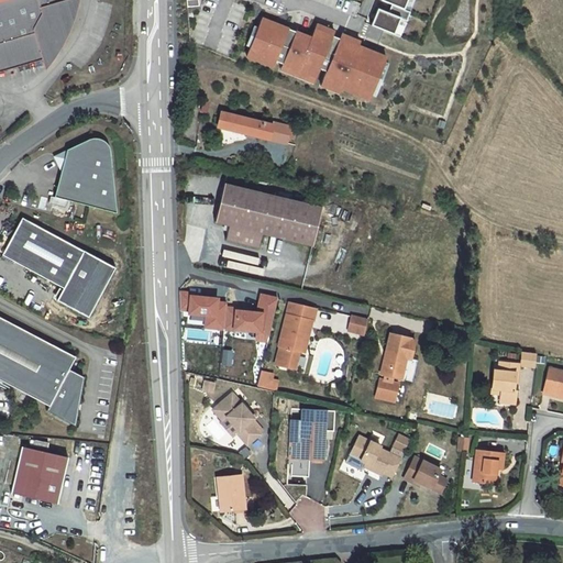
[(70,30),(74,21),(75,20),(69,4),(72,3),(69,0),(0,0),(1,3),(0,2),(0,75),(45,63),(50,65),(56,57),(62,48),(66,40),(70,30)]
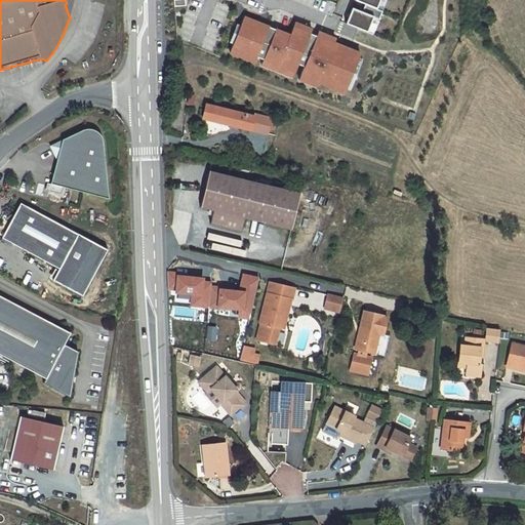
[(355,0),(365,4),(362,12),(352,8),(346,24),(367,32),(372,17),(378,19),(382,11),(376,8),(379,0),(355,0)]
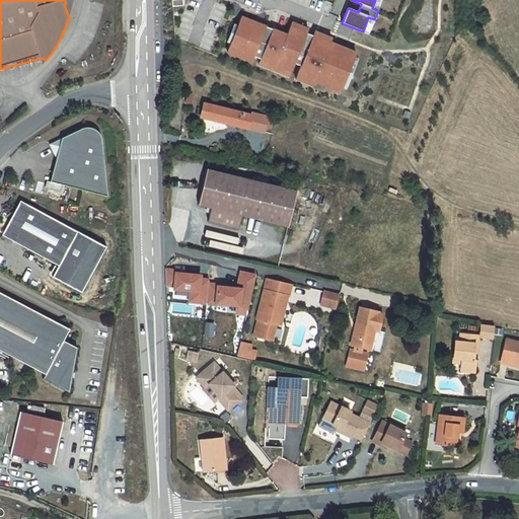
[(66,3),(64,4),(69,18),(71,17),(75,1),(66,3)]
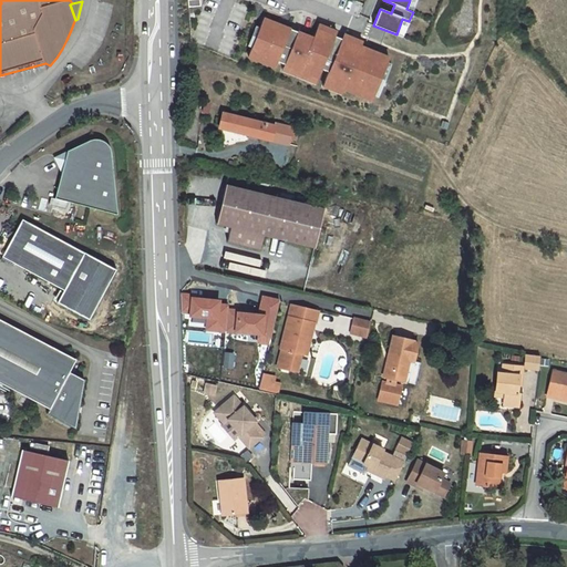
[(334,37),(317,29),(313,38),(298,32),(297,34),(289,31),(290,29),(264,19),(260,28),(251,49),(249,57),(275,68),(278,61),(285,64),(285,65),(318,79),(321,69),(329,72),(325,82),(343,89),(371,100),(373,95),(387,62),(389,58),(360,47),(342,39),(341,42),(333,40),(334,37)]
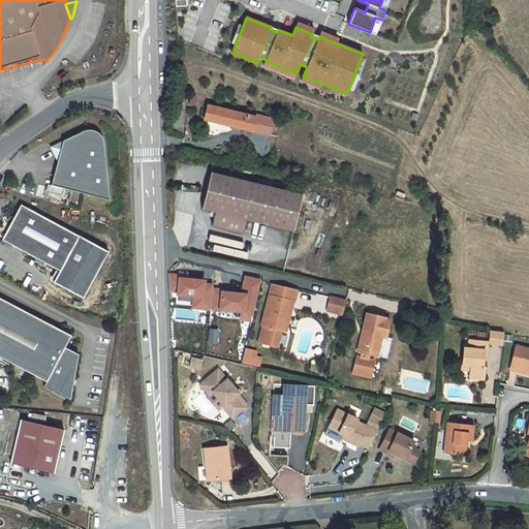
[(296,27),(312,34),(314,29),(298,23),(296,27)]
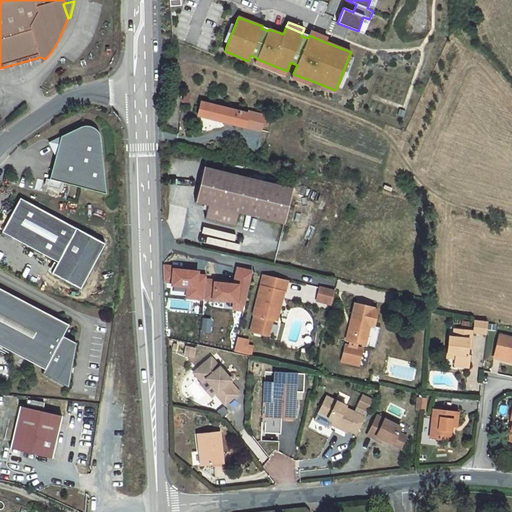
[(227,44),(235,25),(231,24),(224,43),(227,44)]
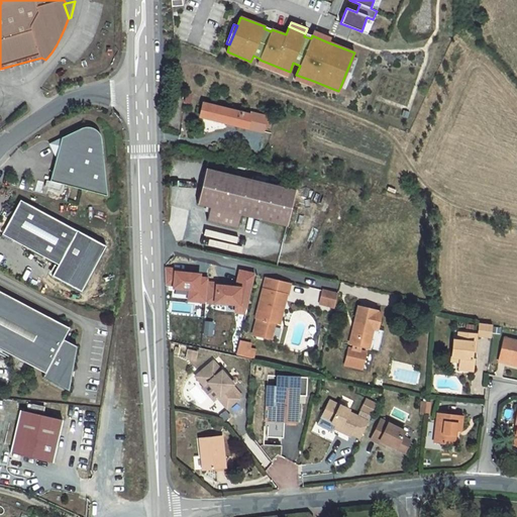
[(312,35),(328,42),(330,38),(314,31),(312,35)]
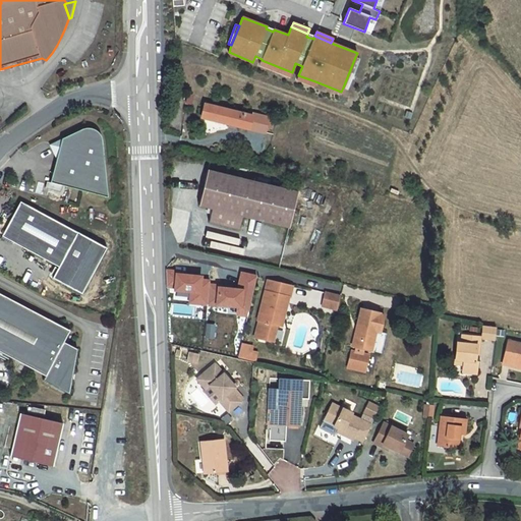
[(355,57),(343,88),(347,90),(359,59),(355,57)]
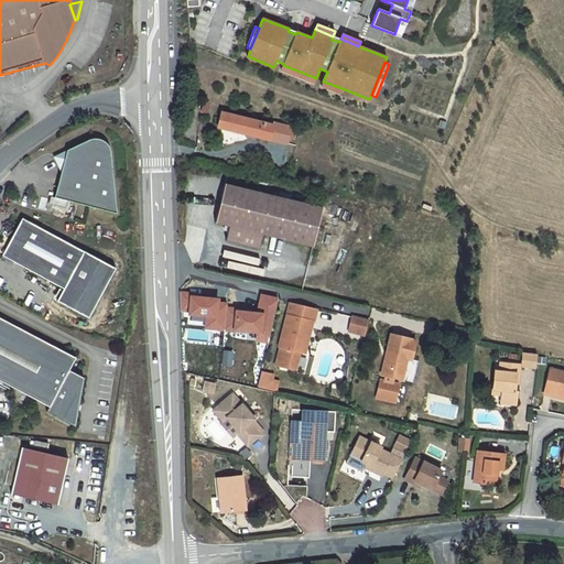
[(316,78),(283,65),(281,69),(314,83),(316,78)]
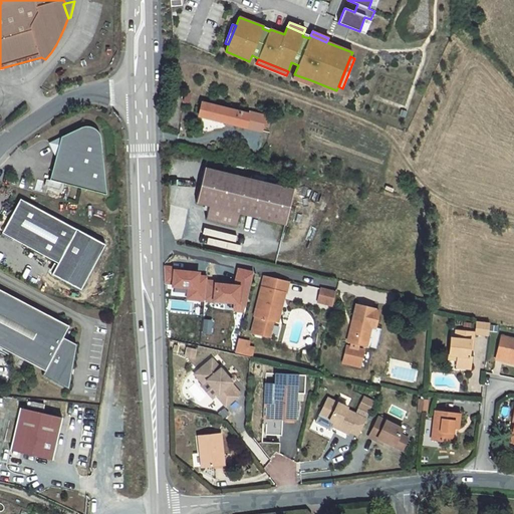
[(311,80),(294,74),(293,78),(309,85),(311,80)]
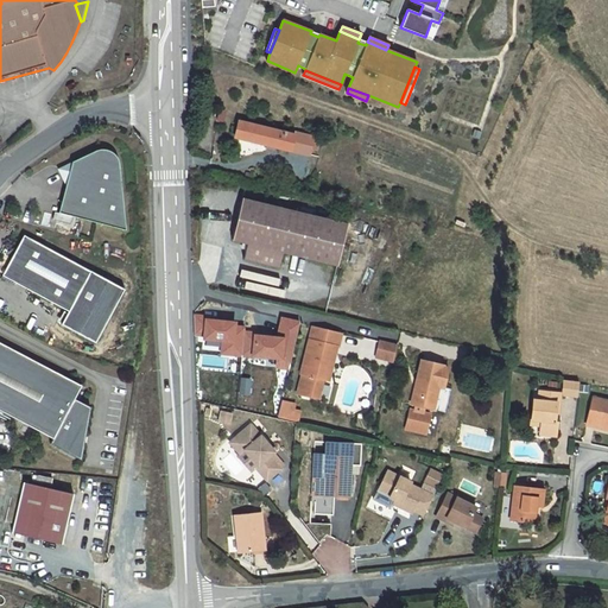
[(296,135),(239,121),(234,137),(291,151),(296,135)]
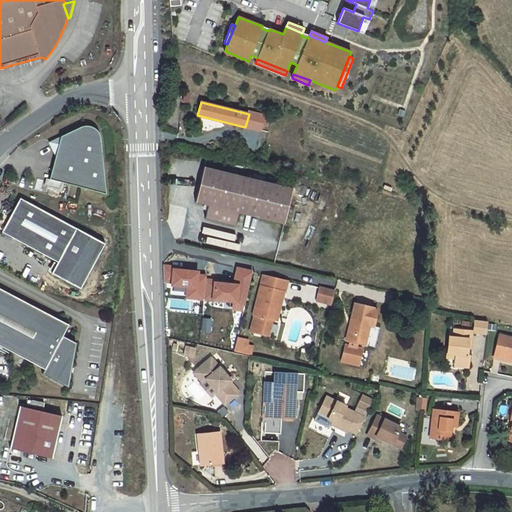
[(249,114),(245,127),(261,130),(264,118),(249,114)]
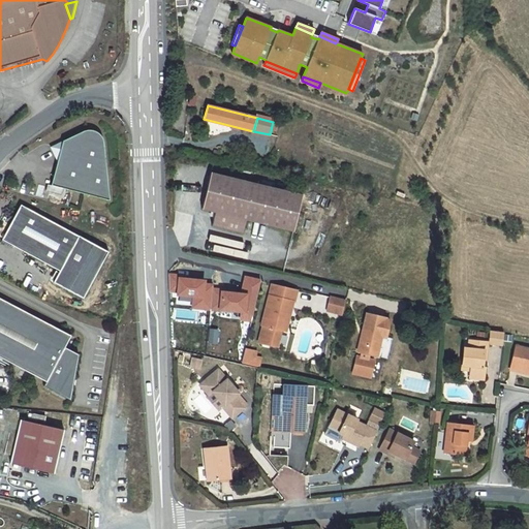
[(57,163),(51,187),(109,203),(103,145),(101,142),(99,137),(95,134),(88,132),(82,133),(62,143),(51,149),(50,149),(51,151),(55,160),(58,159),(60,162),(57,163)]
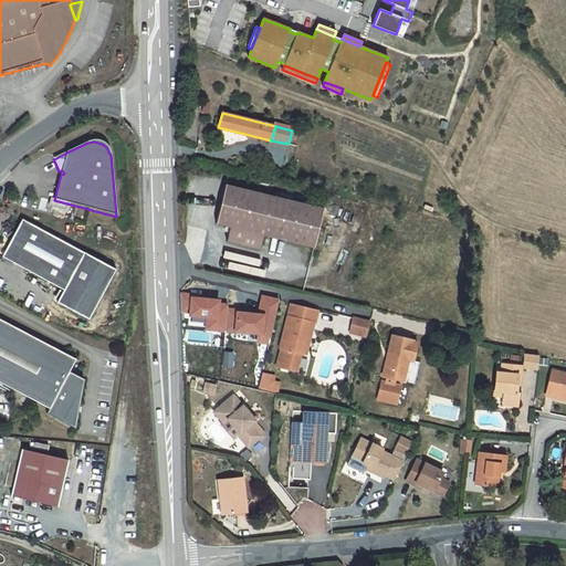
[(226,185),(216,223),(230,227),(227,241),(260,250),(263,236),(314,249),(324,209),(226,185)]
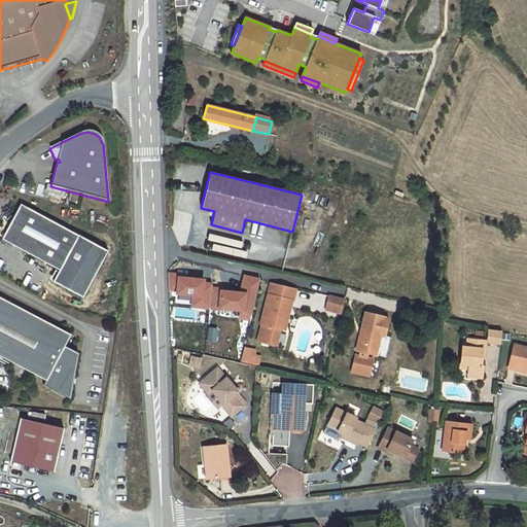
[(106,253),(20,207),(1,242),(58,272),(53,284),(81,300),(106,253)]
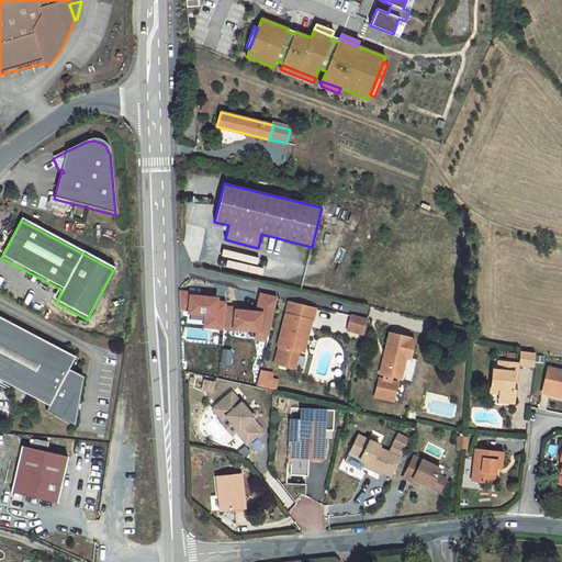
[(315,308),(289,303),(279,346),(280,347),(280,348),(279,353),(276,366),(295,370),(300,351),(302,351),(310,321),(313,321),(315,308)]
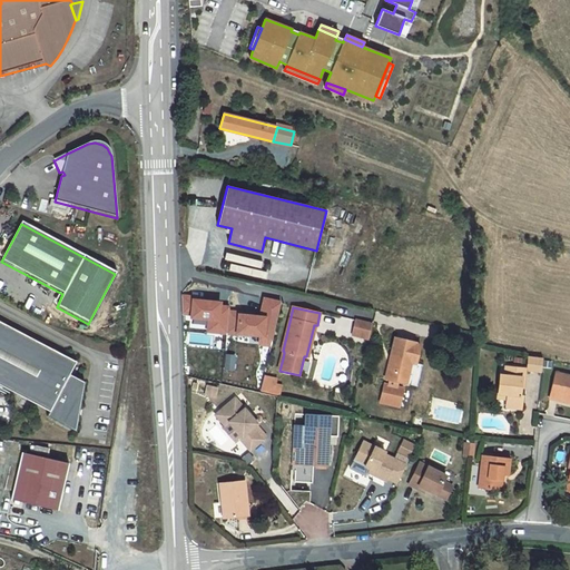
[(367,337),(369,338),(372,324),(356,321),(353,334),(367,337)]
